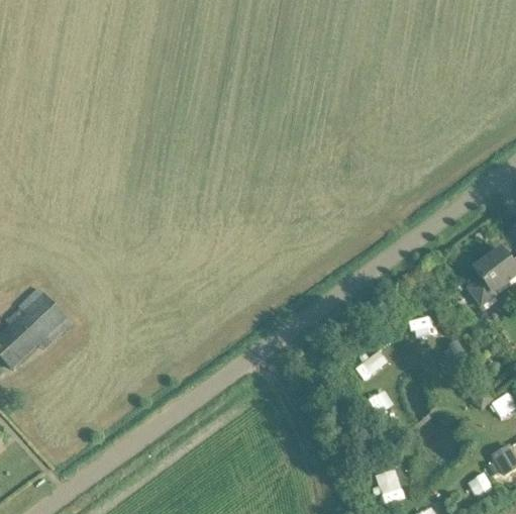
[(515,257),(510,262),(501,248),(474,269),(481,277),(467,288),(481,307),(497,295),(494,291),(515,275),(515,257)]
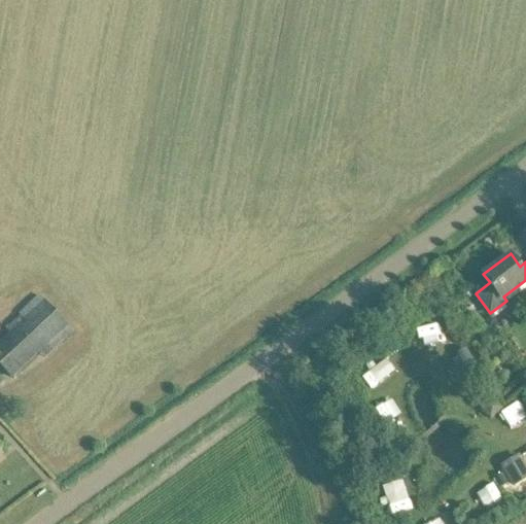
[(72,329),(58,314),(38,293),(19,312),(25,318),(0,340),(0,362),(11,375),(46,342),(53,348),(72,329)]
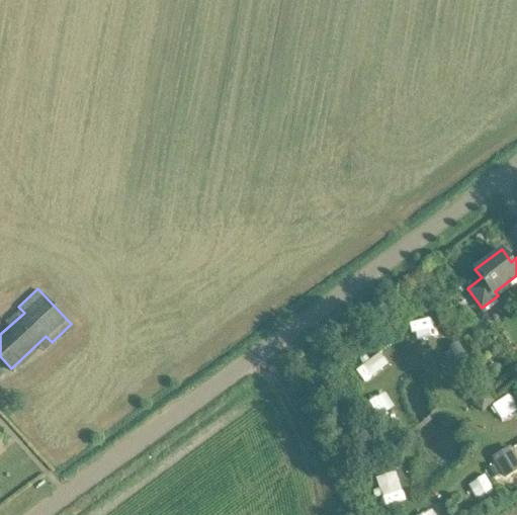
[(359,367),(368,379),(389,361),(379,350),(359,367)]
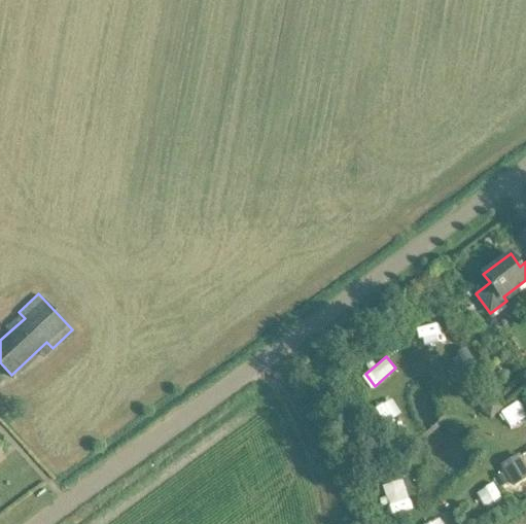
[(499,413),(509,428),(525,418),(517,403),(499,413)]
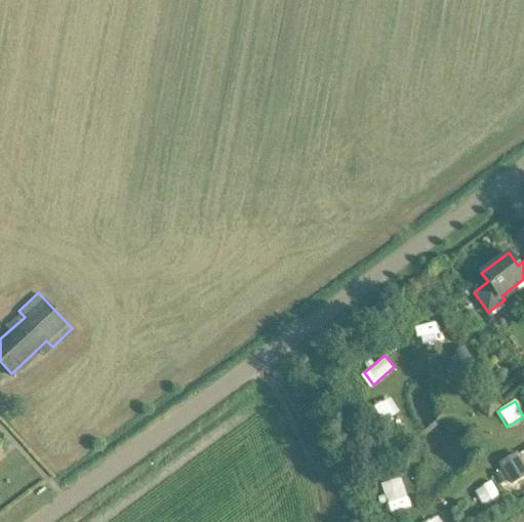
[(497,460),(510,482),(510,483),(523,474),(523,463),(517,449),(513,452),(504,456),(497,460)]
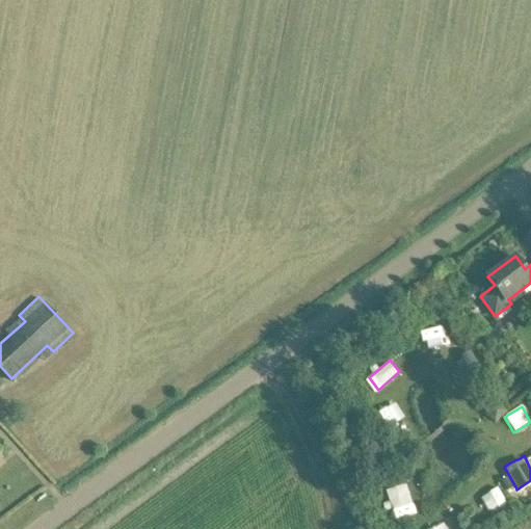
[(498,485),(481,497),(493,514),(509,504),(498,485)]
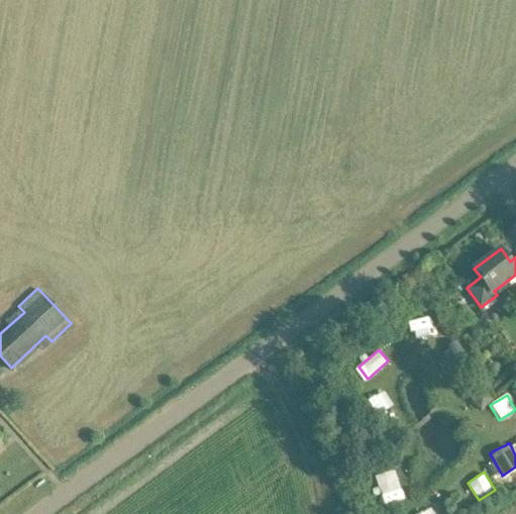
[(383,499),(401,497),(399,477),(381,479),(383,499)]
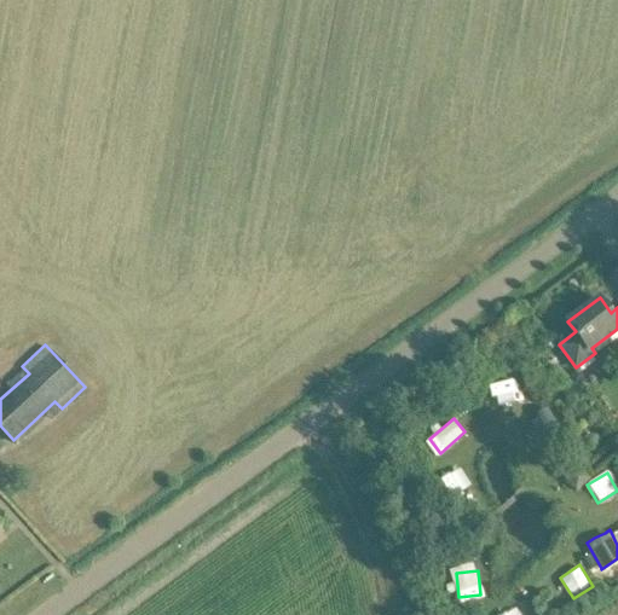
[(514,614),(539,614),(530,597),(510,607),(514,614)]
